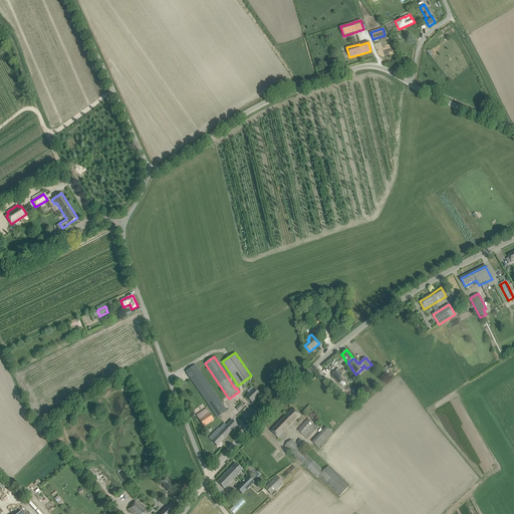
[(186,371),(217,418),(227,411),(196,364),(186,371)]
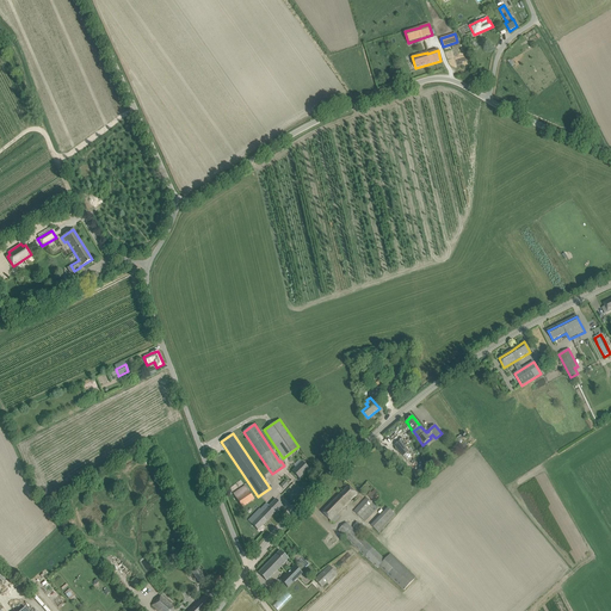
[(394,445),(397,449),(403,456),(409,451),(407,449),(400,440),(394,445)]
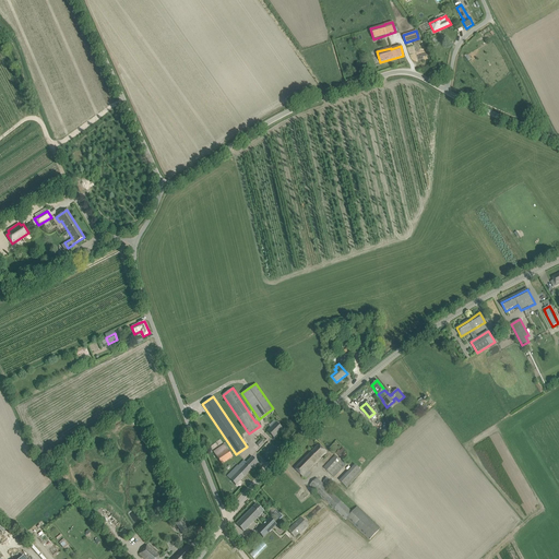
[(268,431),(270,433),(274,437),(282,429),(276,423),(268,431)]
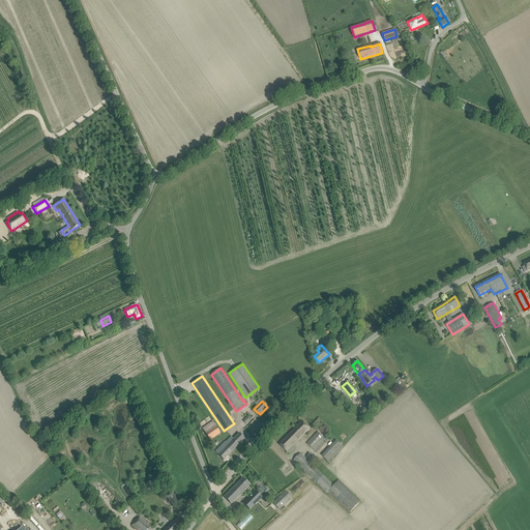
[(202,429),(210,440),(221,433),(212,421),(202,429)]
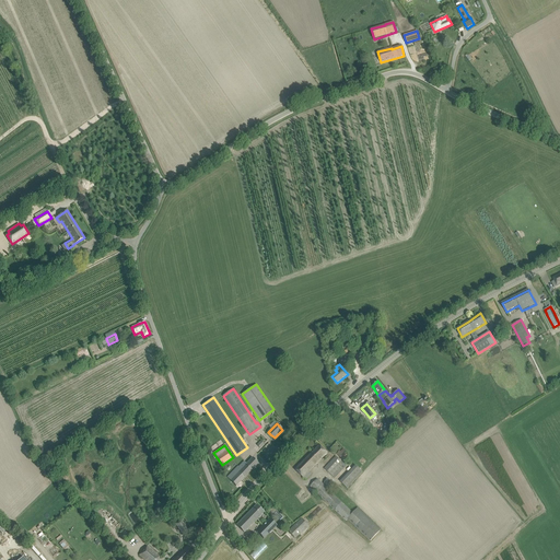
[(319,445),(295,469),(299,474),(303,477),(308,471),(327,453),(324,450),(319,445)]
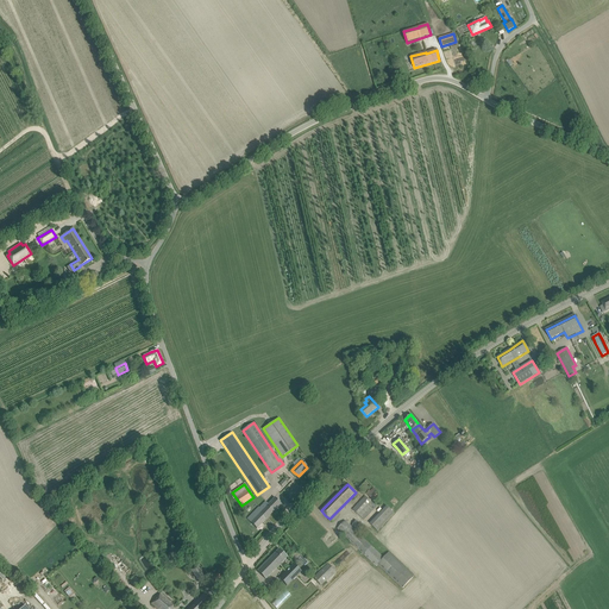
[(368,496),(372,501),(380,494),(374,489),(368,496)]
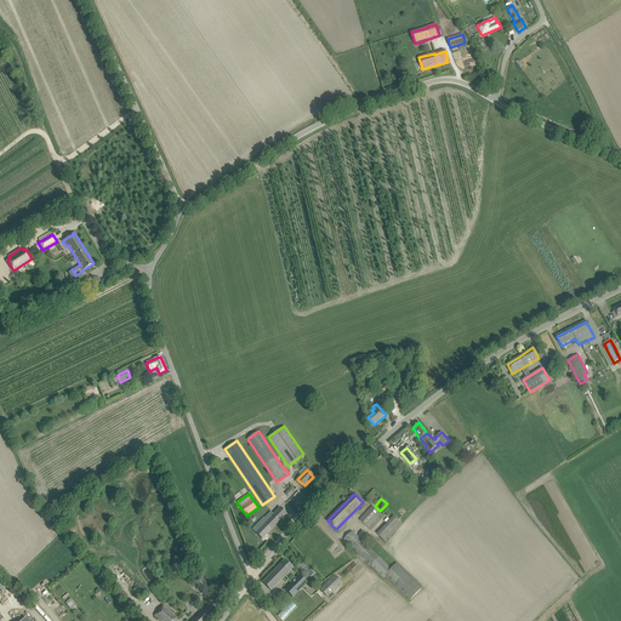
[(359,520),(371,531),(385,517),(372,506),(359,520)]
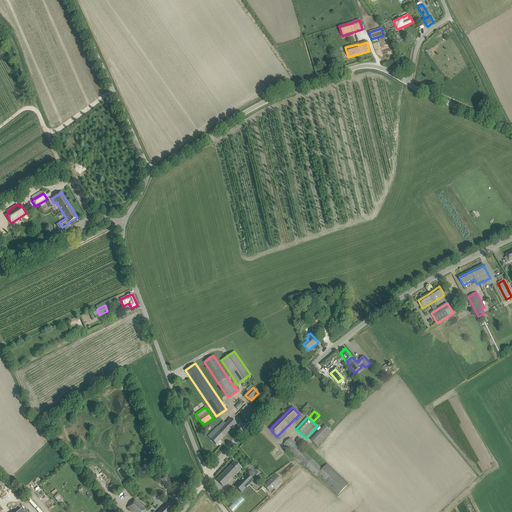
[(207,436),(216,444),(236,423),(231,418),(220,429),(217,426),(207,436)]
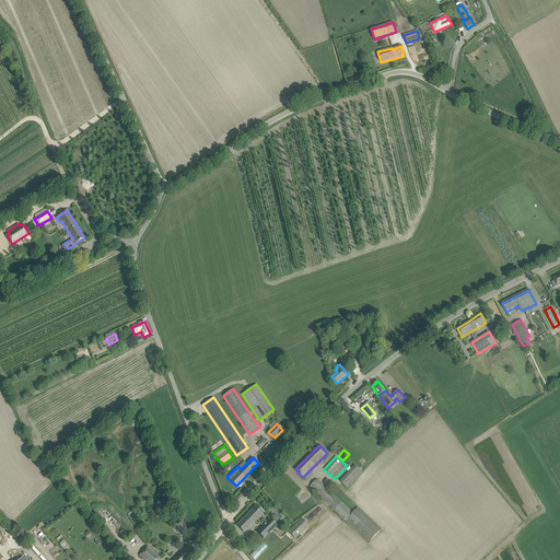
[(340,481),(347,489),(363,473),(356,465),(340,481)]
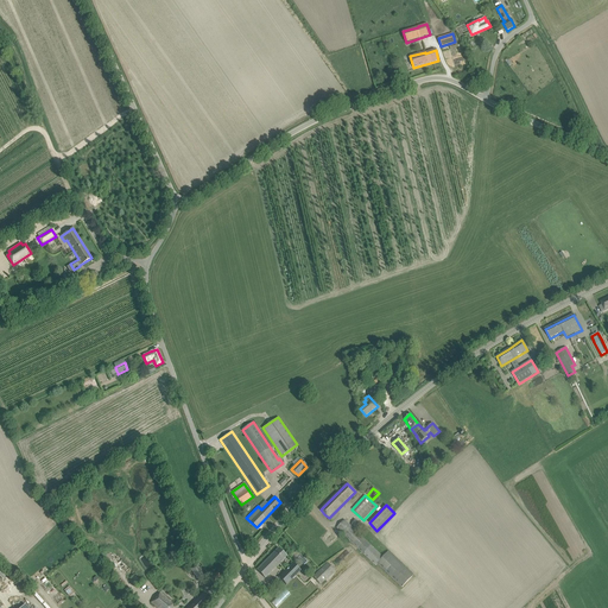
[(344,519),(360,532),(365,527),(348,514),(344,519)]
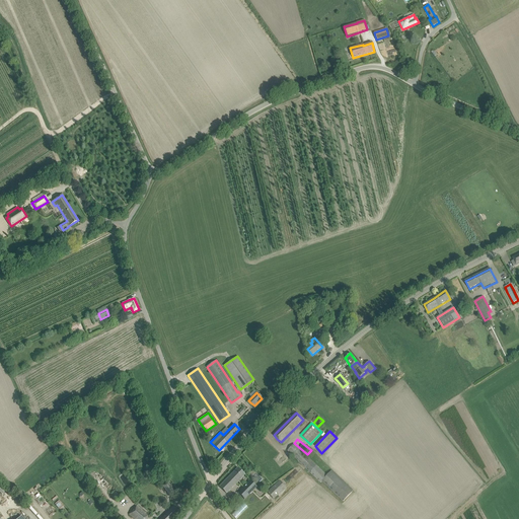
[(287,451),(320,483),(321,482),(343,502),(353,491),(331,470),(327,475),(294,444),(287,451)]
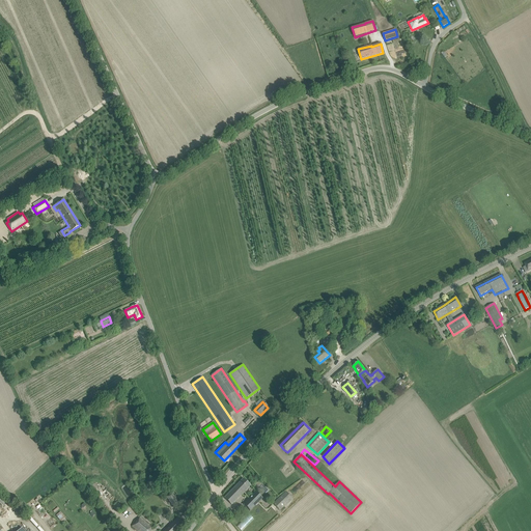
[(224,498),(231,505),(250,485),(243,478),(224,498)]
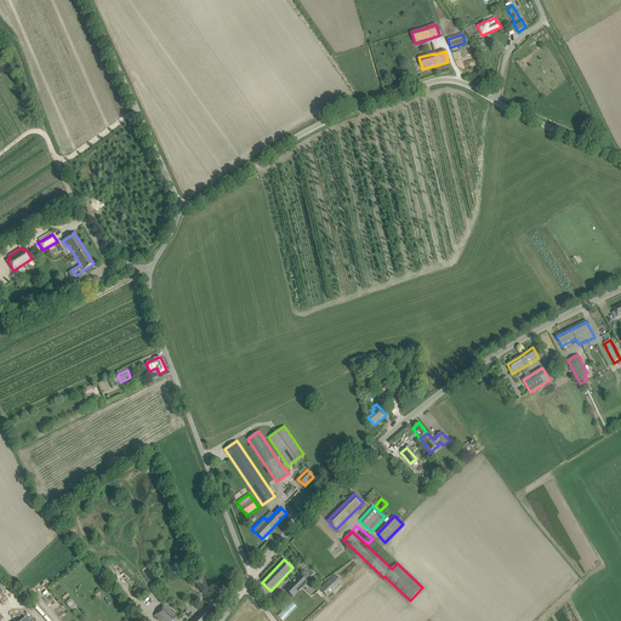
[(285,591),(292,598),(307,582),(300,575),(285,591)]
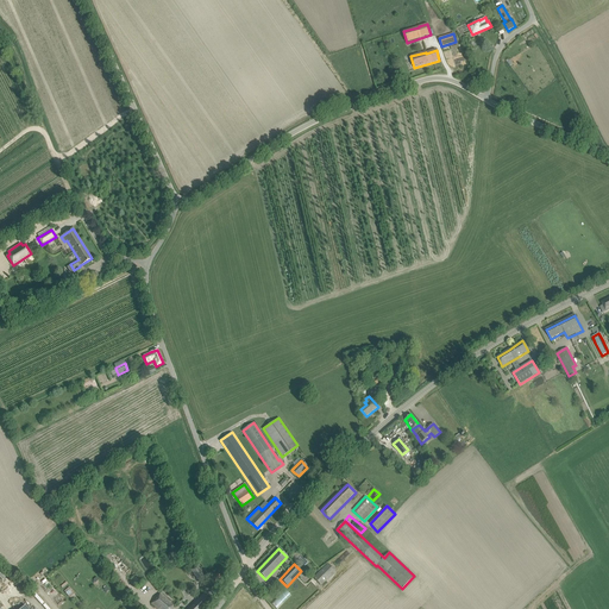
[(313,577),(321,585),(336,571),(327,564),(313,577)]
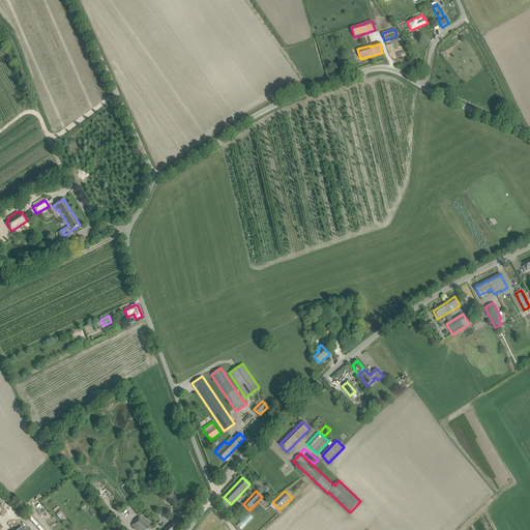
[(166,496),(173,507),(179,503),(172,492),(166,496)]
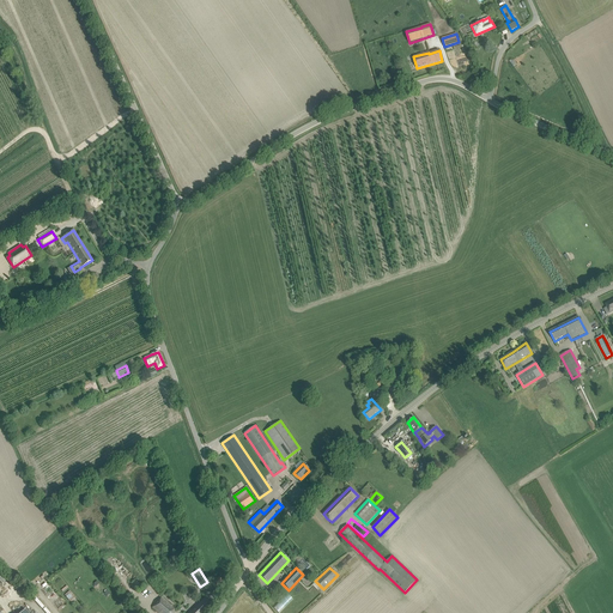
[(66,598),(71,602),(76,598),(71,593),(66,598)]
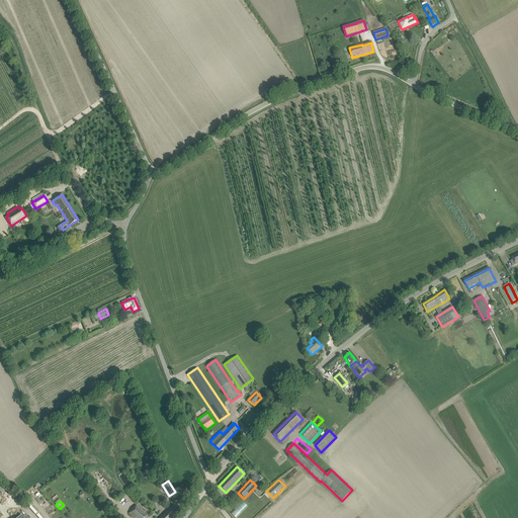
[(244,502),(232,514),(236,517),(248,506),(244,502)]
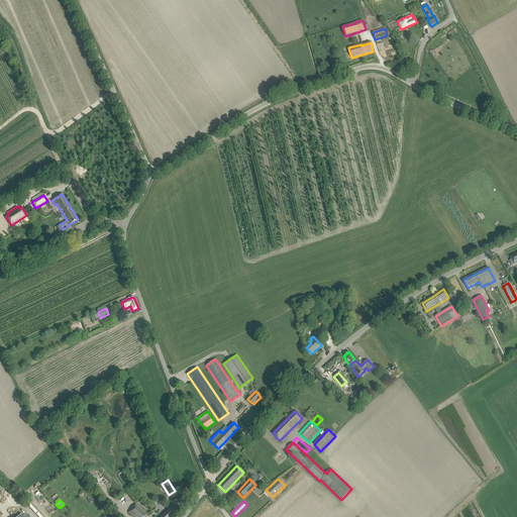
[(128,512),(133,516),(146,516),(147,514),(135,504),(128,512)]
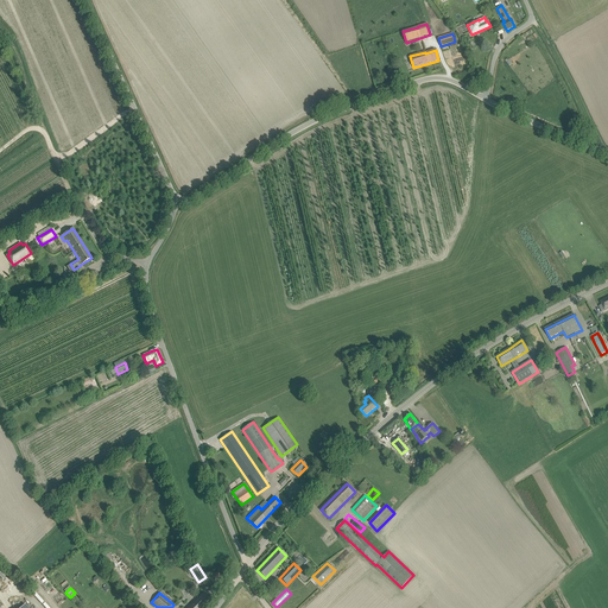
[(202,607),(210,601),(203,593),(187,607),(202,607)]
